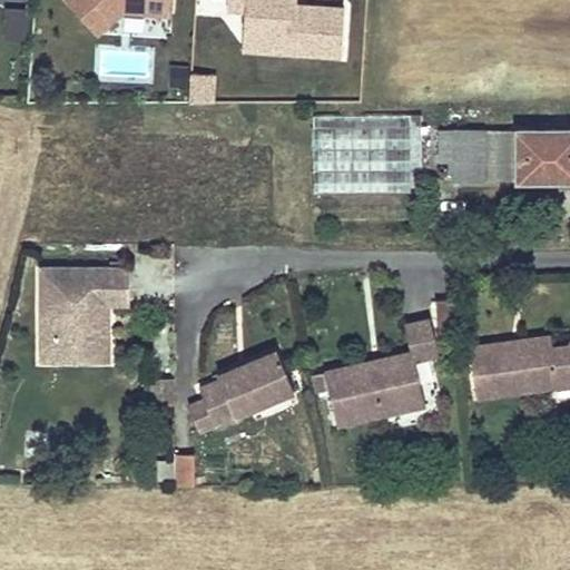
[(173,16),(173,0),(66,0),(97,36),(124,12),(173,16)]
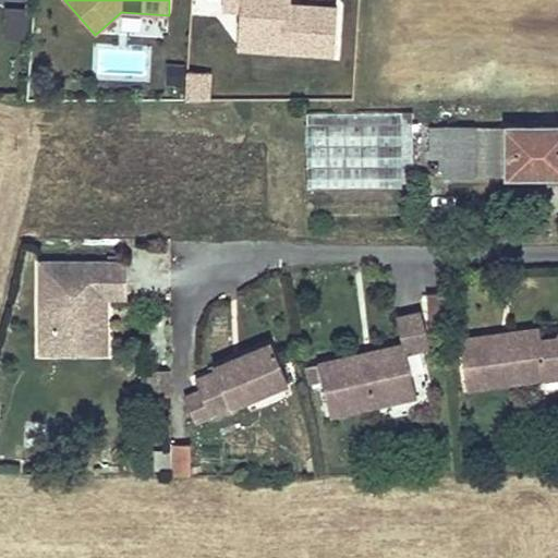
[(335,56),(338,8),(291,4),(290,0),(222,0),(222,10),(240,11),(239,32),(287,35),(286,52),(335,56)]
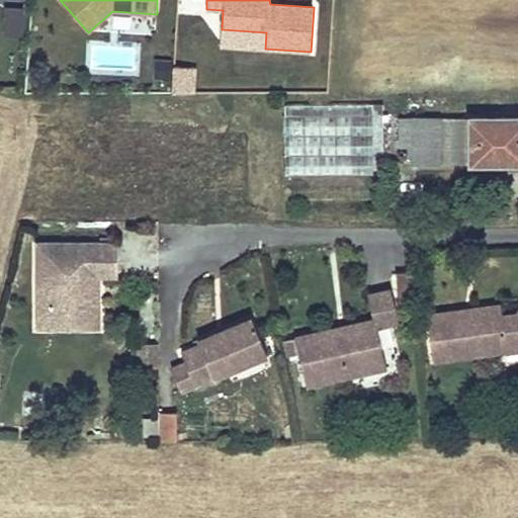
[(22,35),(23,9),(6,8),(5,34),(22,35)]
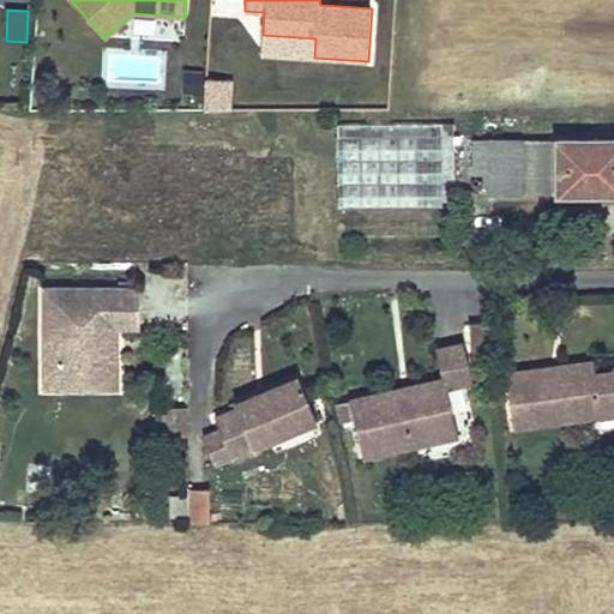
[(314,58),(315,38),(263,35),(262,54),(314,58)]
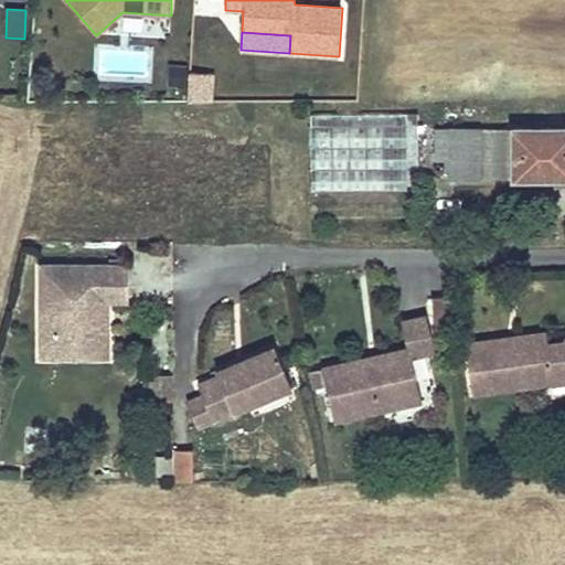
[(190,74),(188,103),(211,102),(213,74),(190,74)]
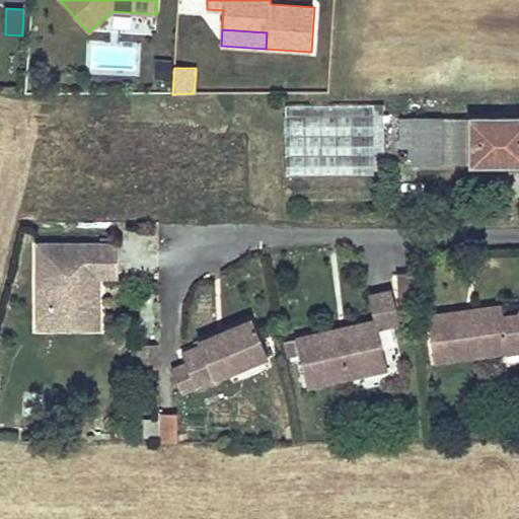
[(384,151),(384,104),(286,104),(287,175),(374,175),(374,151),(384,151)]
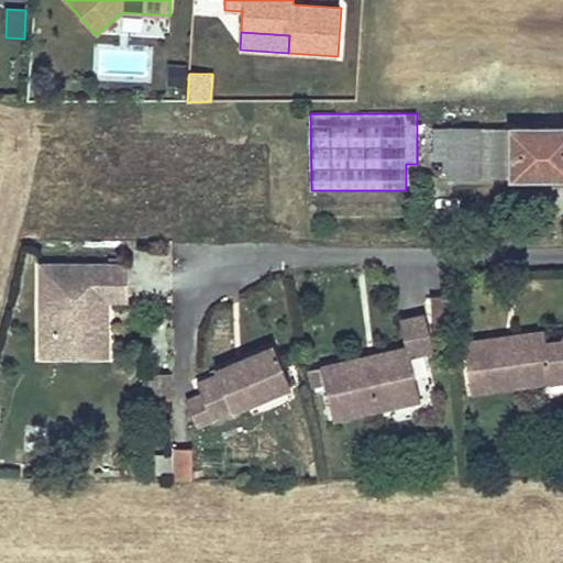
[(562,128),(450,129),(451,179),(562,177),(562,128)]
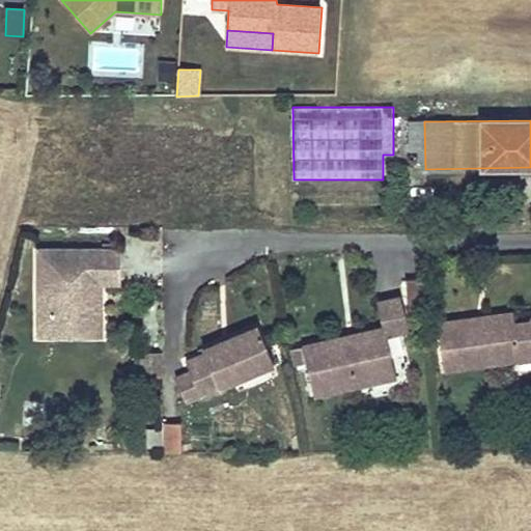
[(90,338),(90,285),(103,285),(121,285),(120,248),(37,249),(37,312),(50,311),(51,338),(90,338)]
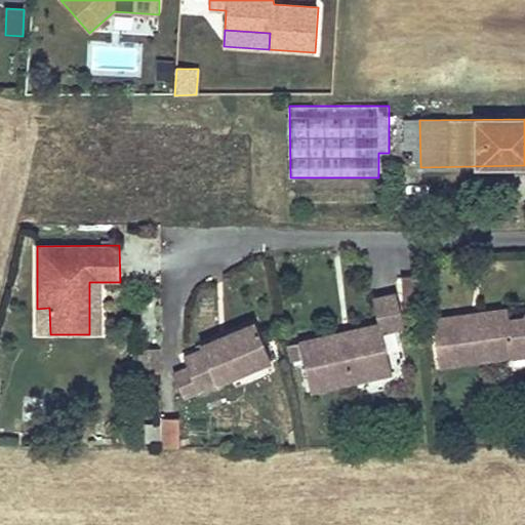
[(422,305),(419,275),(401,277),(405,306),(422,305)]
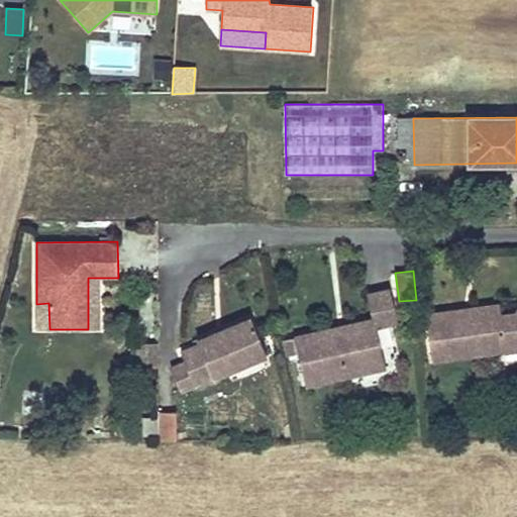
[(100,329),(100,278),(88,278),(88,329),(100,329)]
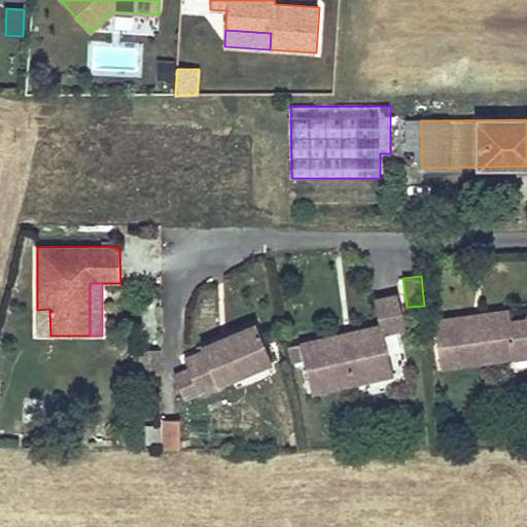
[(401,317),(397,295),(377,301),(382,322),(401,317)]
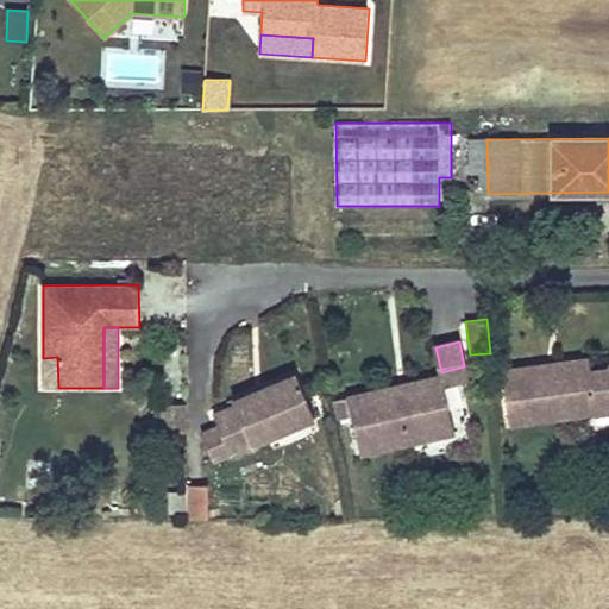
[(58,388),(57,357),(43,358),(43,388),(58,388)]
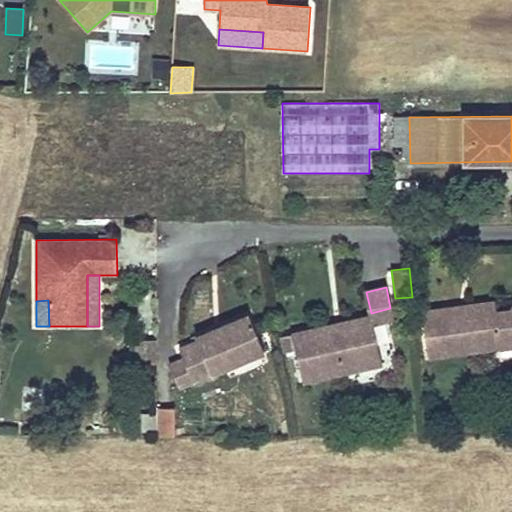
[(496,312),(495,302),(485,303),(496,312)]
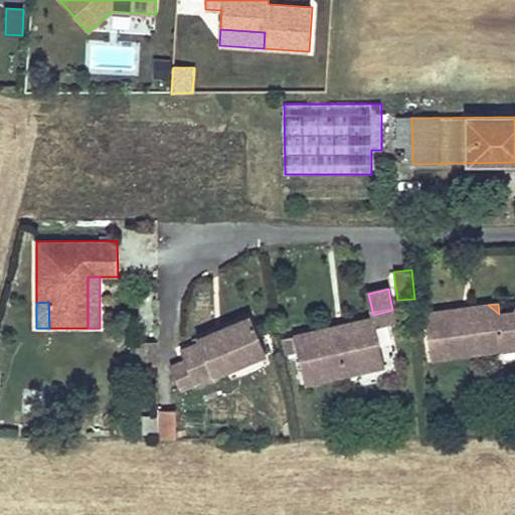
[(514,347),(514,309),(513,312),(499,314),(488,305),(473,307),(469,313),(461,314),(461,309),(425,314),(432,360),(514,347)]
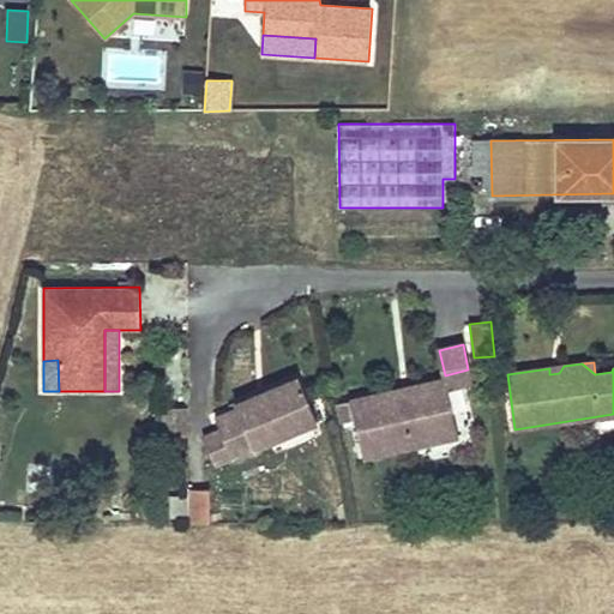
[(458,437),(447,387),(471,383),(468,369),(445,375),(446,379),(338,403),(343,422),(355,420),(363,458),(458,437)]
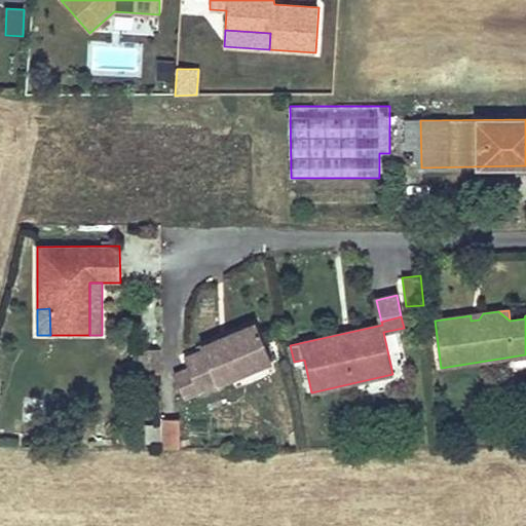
[(198,392),(272,361),(256,324),(201,347),(203,351),(185,360),(189,370),(198,392)]
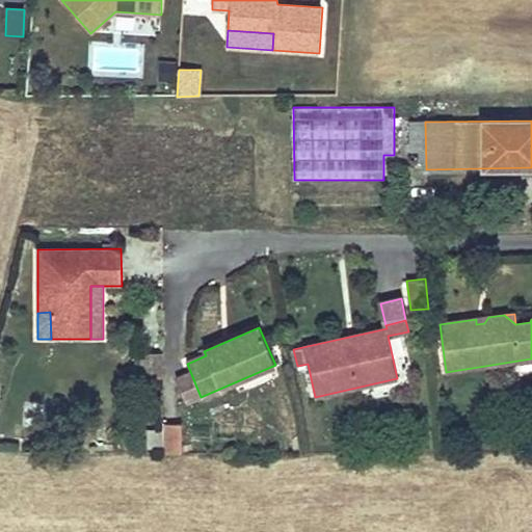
[(201,397),(191,374),(177,379),(187,403),(201,397)]
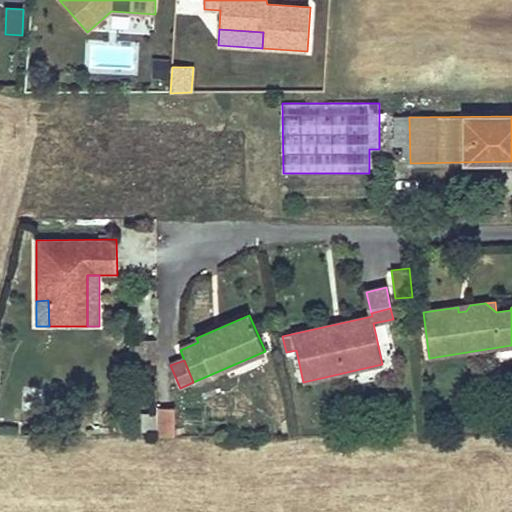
[(176,436),(176,408),(157,408),(157,436),(176,436)]
